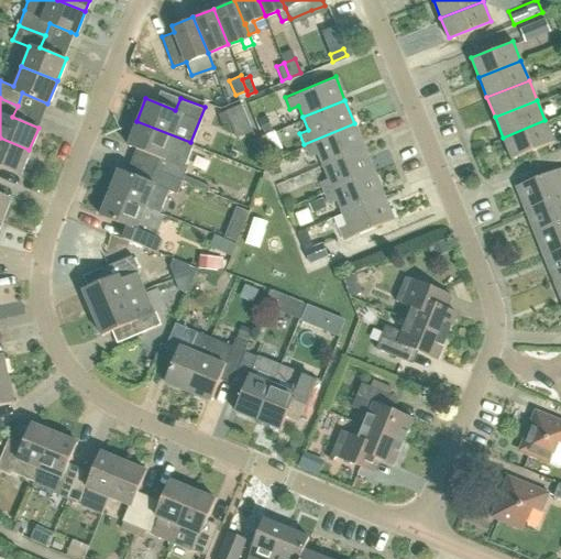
[(240,102),(218,112),(222,123),(229,120),(244,114),(240,102)]
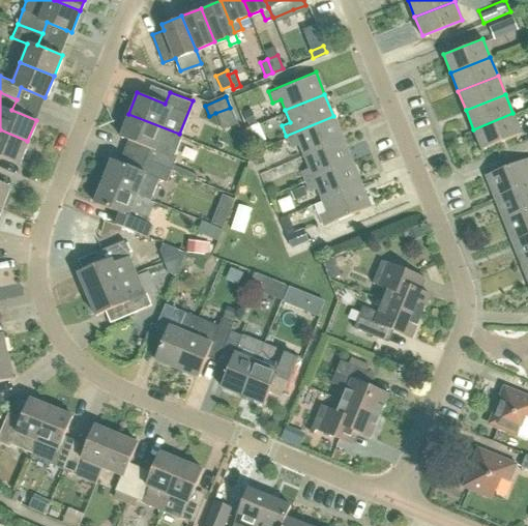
[(250,108),(241,111),(246,122),(254,120),(250,108)]
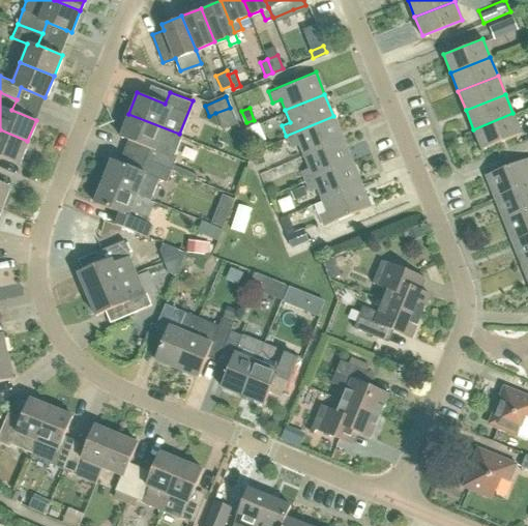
[(512,113),(473,129),(480,148),(520,132),(512,113)]
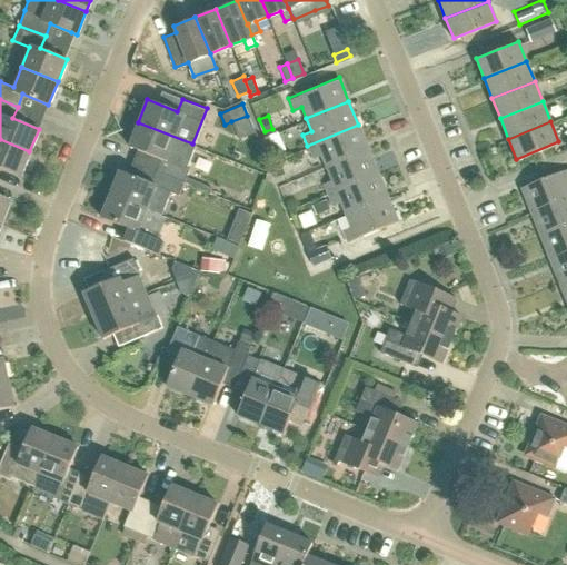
[(183,167),(192,144),(138,122),(128,145),(137,148),(159,157),(153,169),(182,181),(188,168),(183,167)]
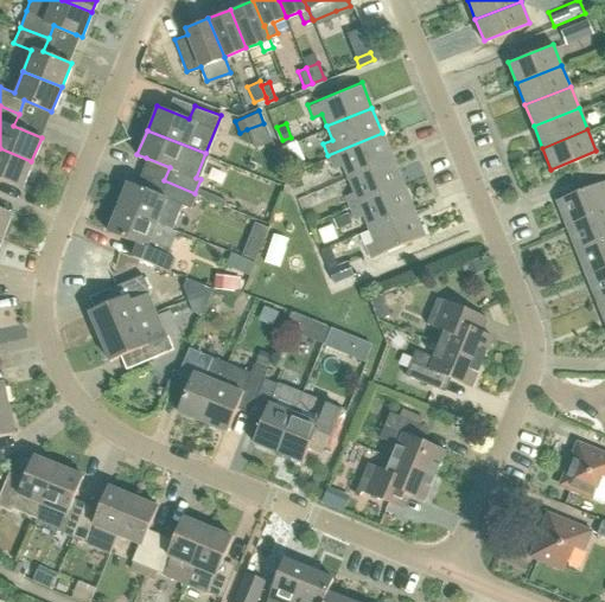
[(382,133),(328,155),(333,167),(342,164),(348,177),(393,158),(382,133)]
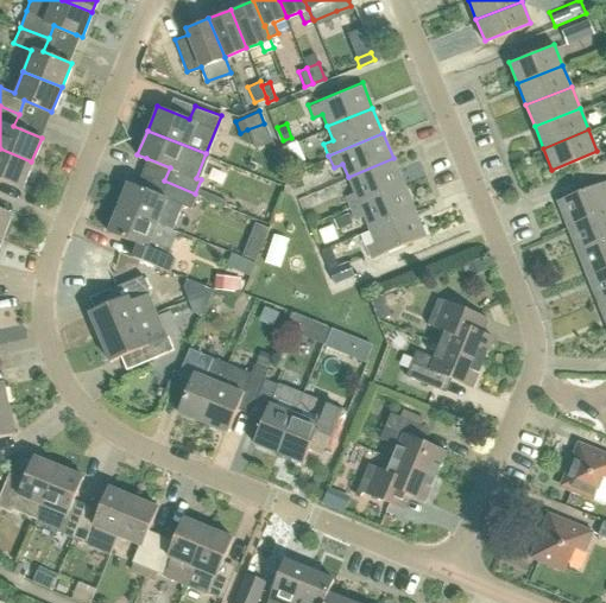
[(295,140),(276,148),(283,165),(302,158),(295,140)]
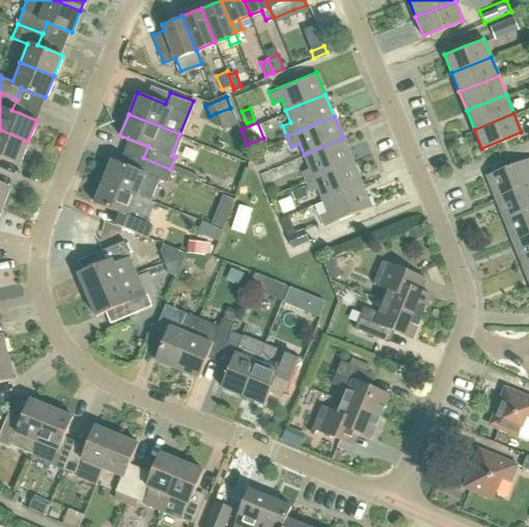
[(0,155),(19,163),(27,141),(0,130),(0,155)]
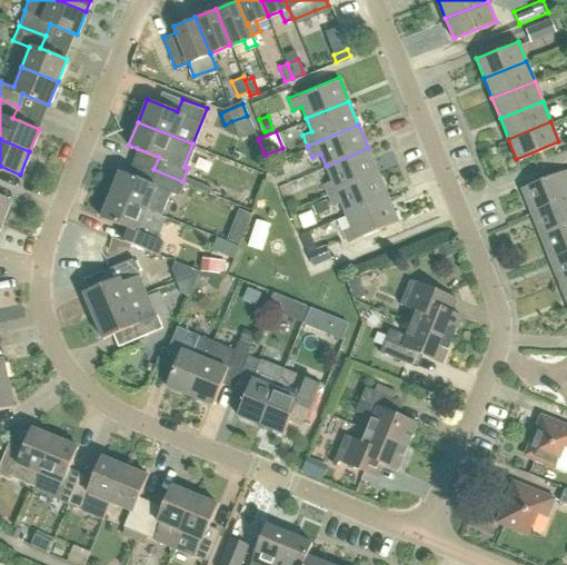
[(327,192),(377,172),(368,148),(326,166),(330,178),(322,181),(327,192)]
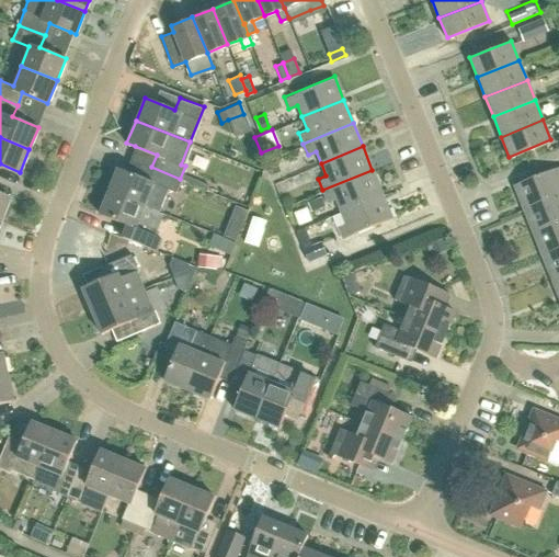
[(274,156),(264,160),(270,173),(280,170),(274,156)]
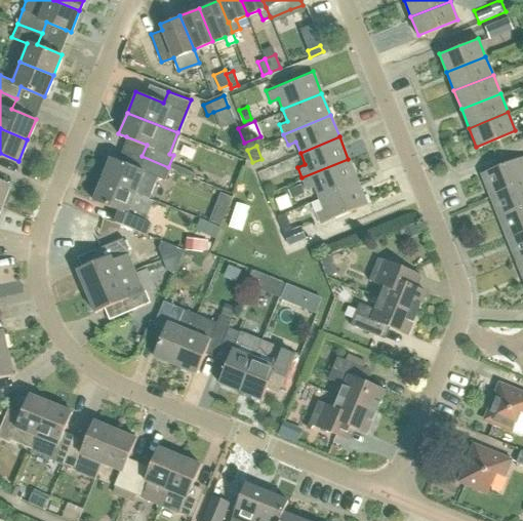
[(488,194),(522,178),(522,168),(522,167),(522,166),(522,154),(480,171),(488,194)]
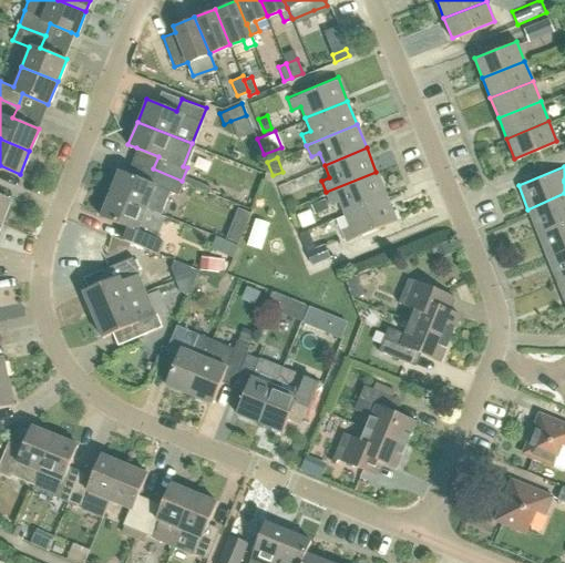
[(119,169),(109,192),(161,213),(170,191),(177,193),(182,181),(153,169),(149,181),(127,172),(119,169)]
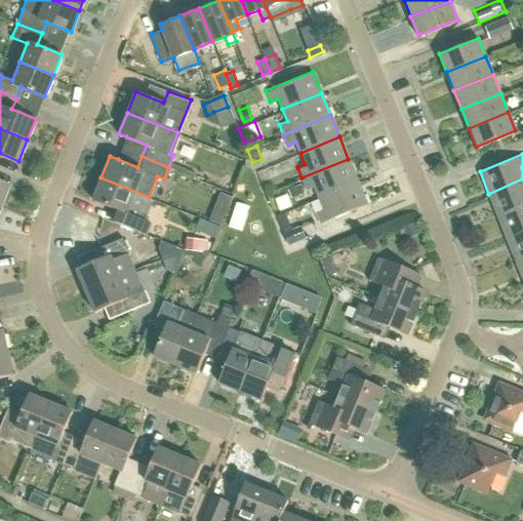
[(318,197),(357,181),(348,159),(302,177),(306,188),(313,185),(318,197)]
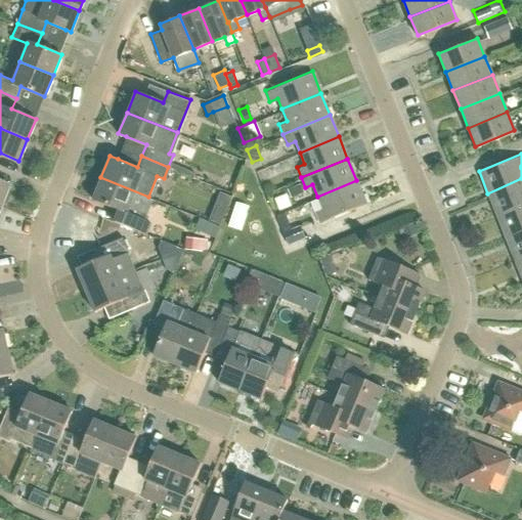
[(100,177),(92,199),(121,210),(116,221),(120,223),(144,232),(149,220),(144,219),(147,212),(143,210),(148,197),(100,177)]
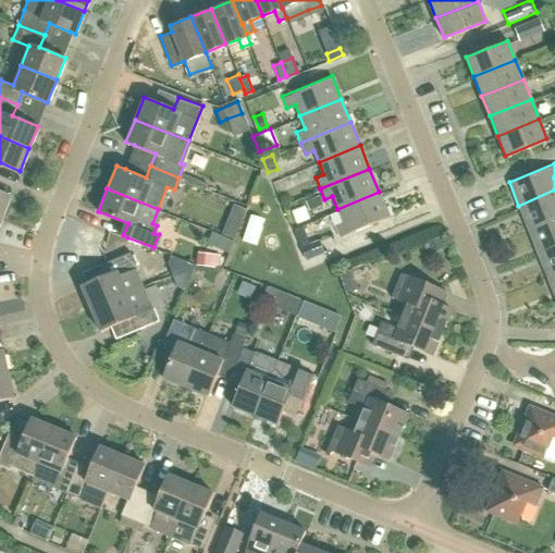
[(528,229),(554,217),(554,189),(518,206),(528,229)]
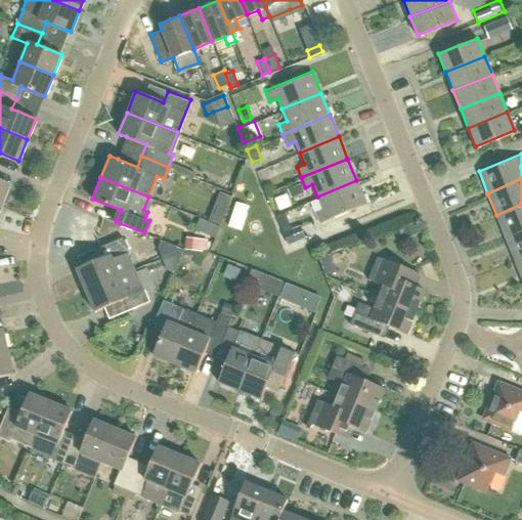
[(0,204),(1,205),(9,183),(0,179),(0,204)]
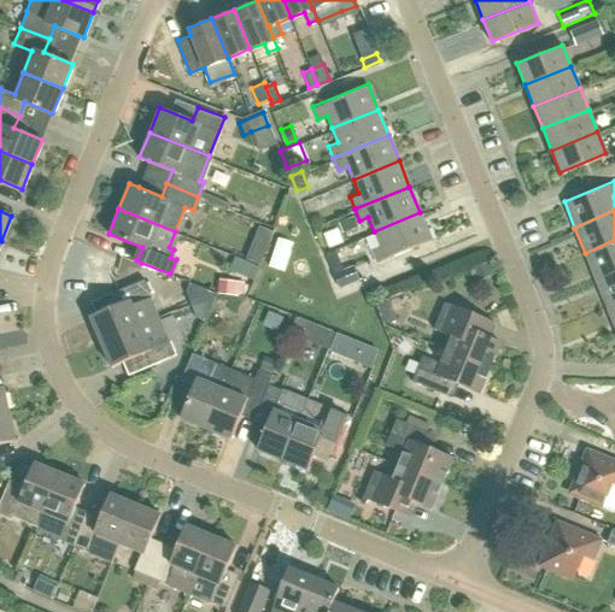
[(420,212),(374,231),(379,243),(370,247),(375,260),(431,237),(420,212)]
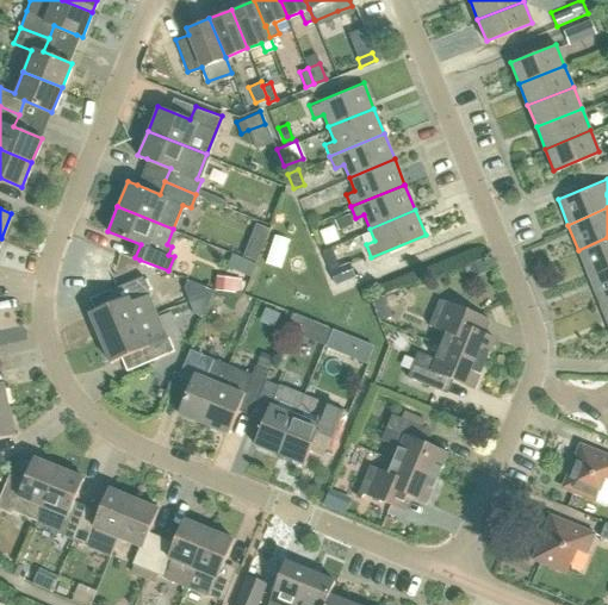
[(339,229),(353,223),(349,212),(334,218),(339,229)]
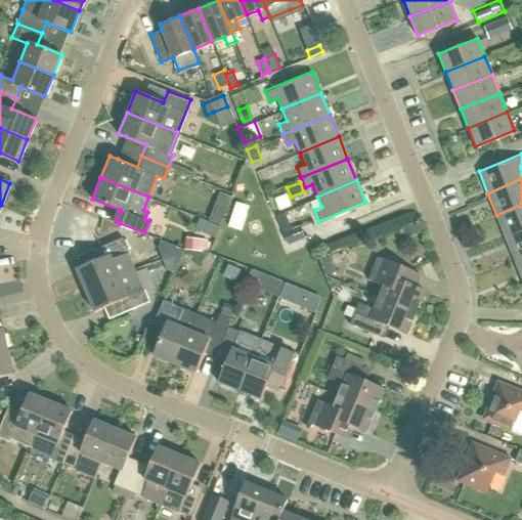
[(521,204),(496,215),(505,236),(521,229),(521,204)]
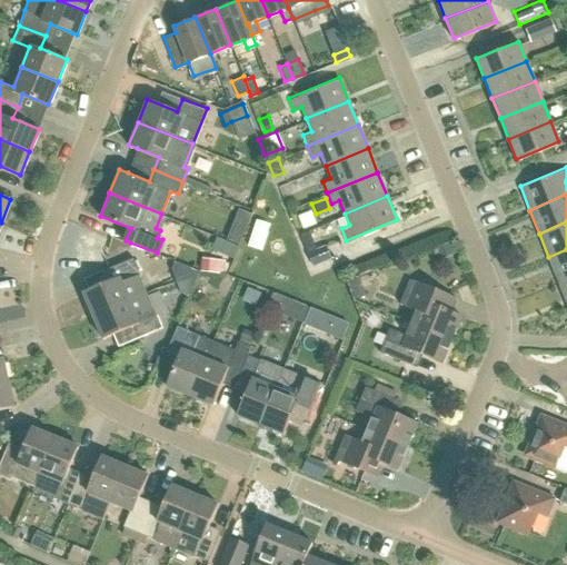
[(450,236),(435,243),(440,255),(456,248),(450,236)]
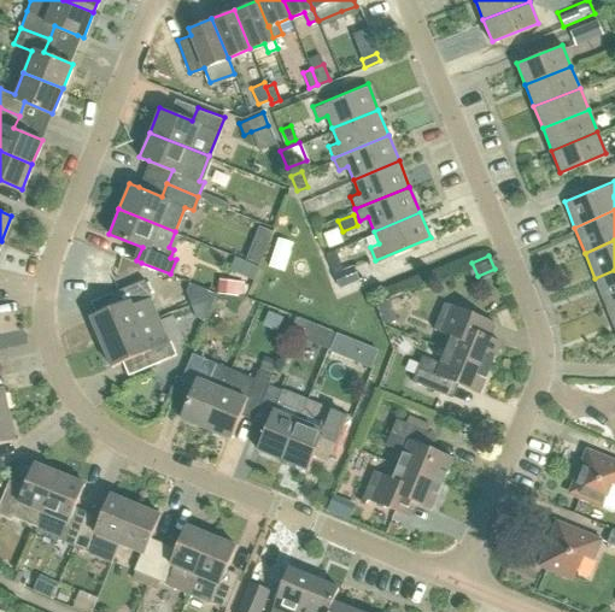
[(351,268),(350,269),(333,275),(338,289),(357,282),(351,268)]
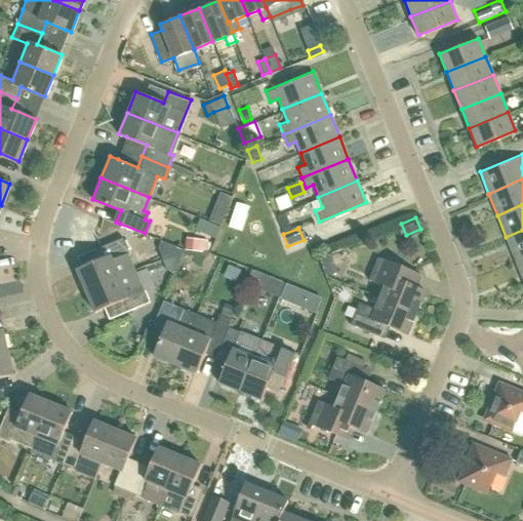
[(515,259),(522,255),(522,230),(506,237),(515,259)]
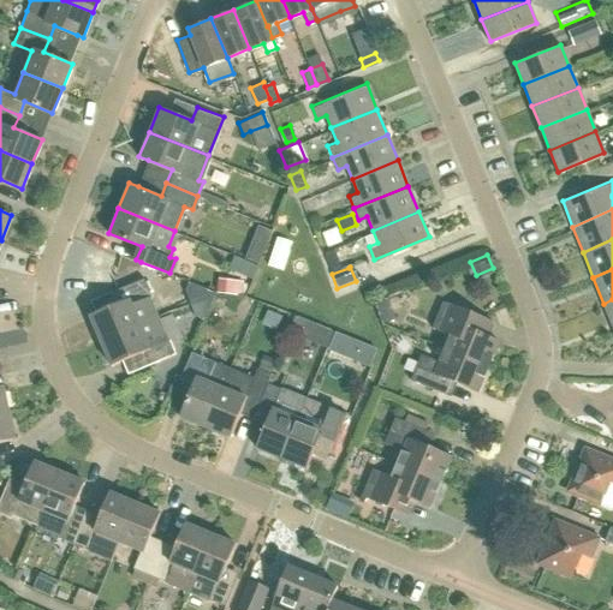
[(100,339),(156,316),(148,295),(150,295),(143,276),(117,287),(121,300),(89,315),(100,339)]
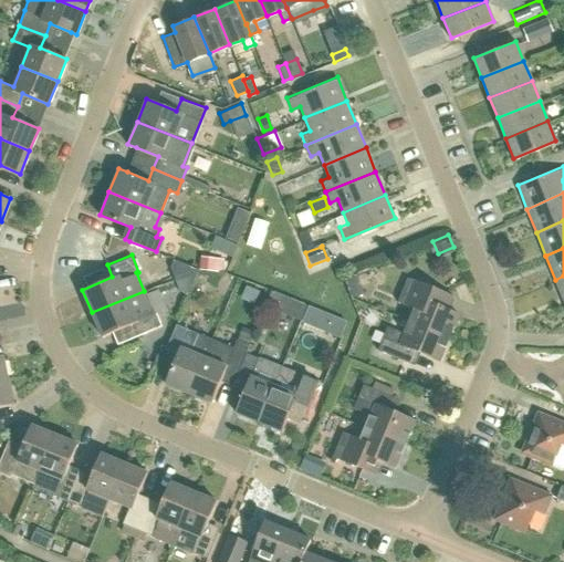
[(199,256),(198,269),(222,270),(223,257),(199,256)]
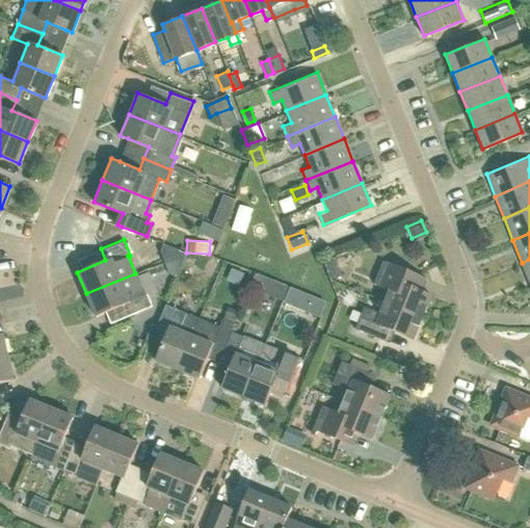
[(159,249),(164,261),(185,252),(162,242),(159,249)]
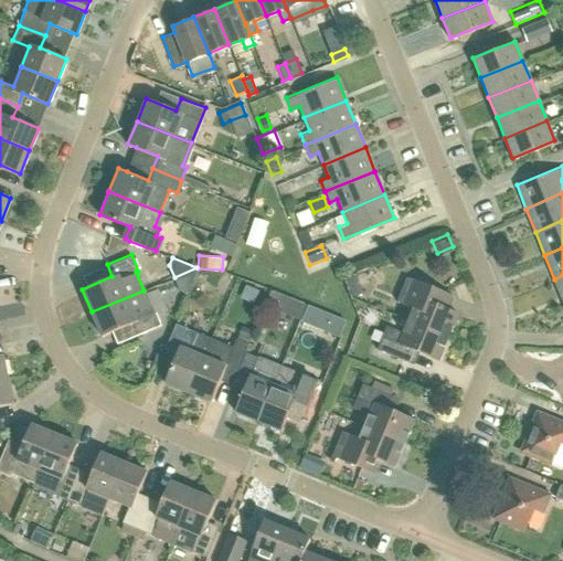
[(197,267),(174,277),(179,288),(187,292),(197,267)]
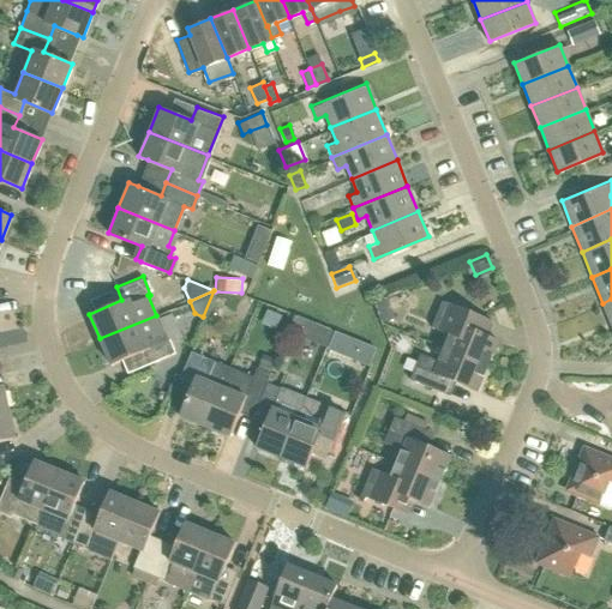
[(443,347),(486,363),(497,338),(487,335),(492,320),(441,300),(431,325),(449,332),(443,347)]
